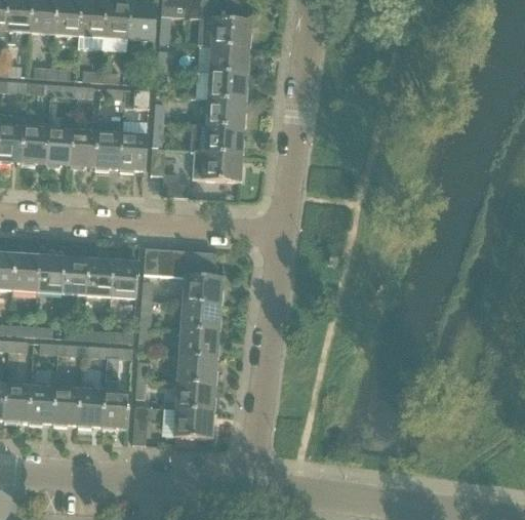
[(4,38),(4,43),(14,43),(15,31),(30,32),(32,0),(7,0),(5,30),(4,38)]
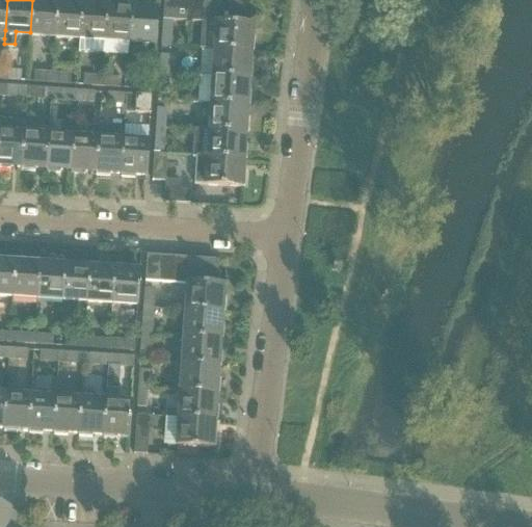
[(30,32),(55,33),(57,0),(32,0),(30,32)]
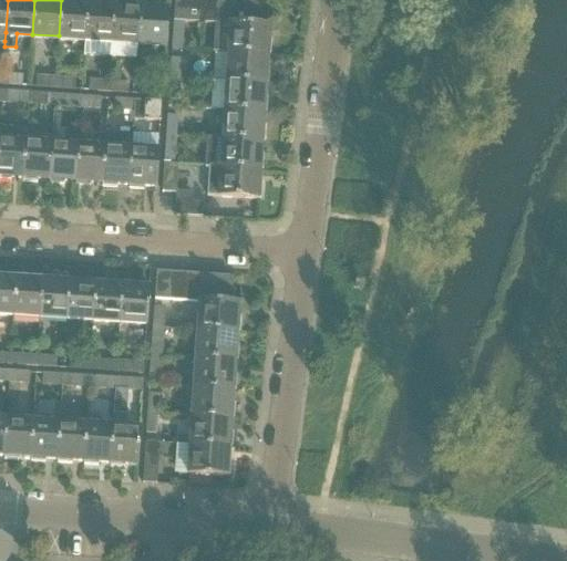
[(59,35),(85,38),(88,0),(86,0),(86,1),(74,0),(61,0),(59,35)]
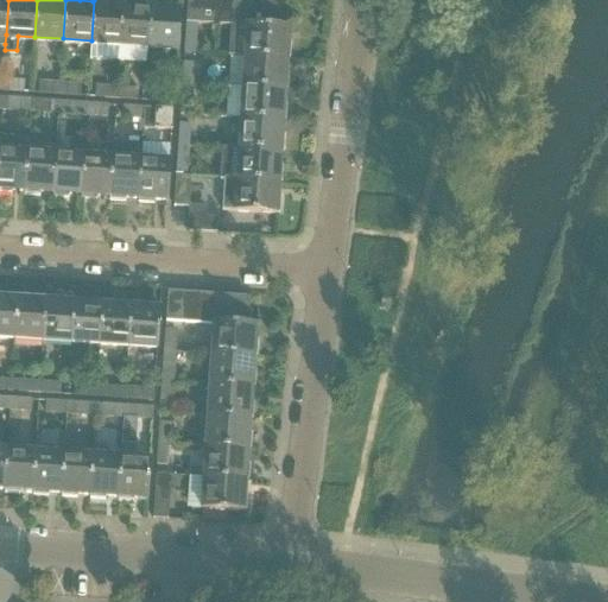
[(94,0),(92,40),(90,56),(118,57),(119,43),(121,1),(120,1),(120,4),(95,1),(95,0),(94,0)]
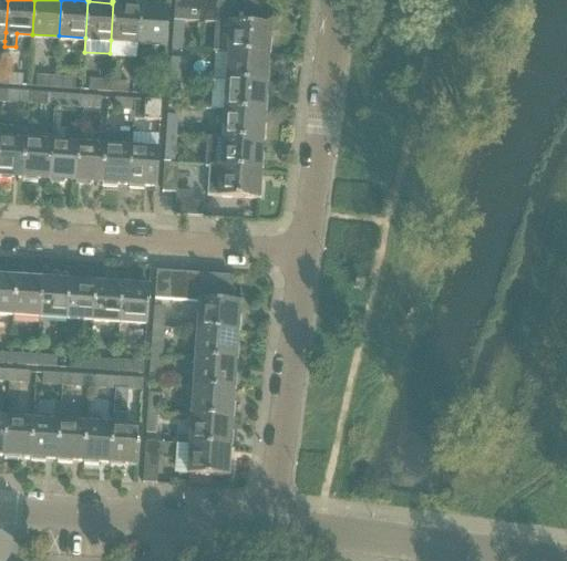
[(174,0),(173,17),(228,20),(229,19),(266,21),(260,0),(174,0)]
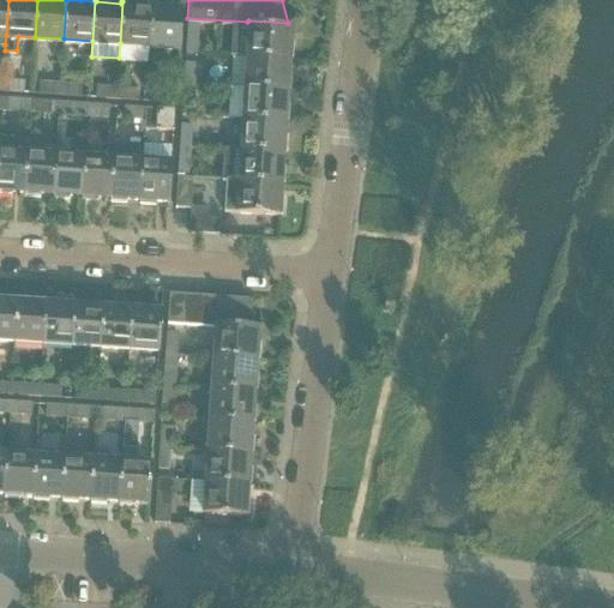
[(122,1),(120,43),(149,44),(151,4),(150,2),(150,5),(122,4),(122,1)]
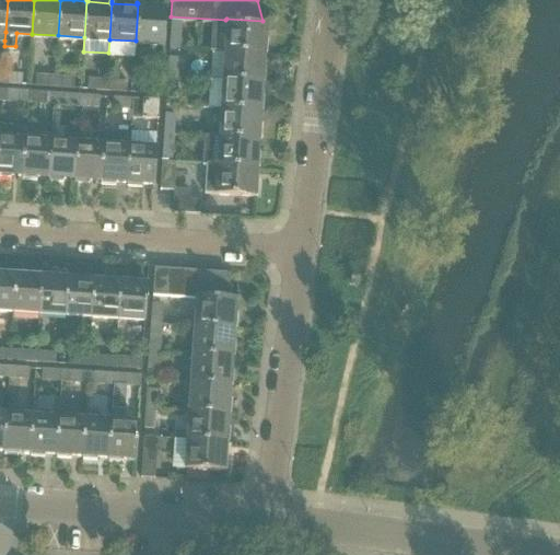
[(138,3),(136,41),(162,43),(165,4),(163,4),(163,7),(138,4),(138,3)]
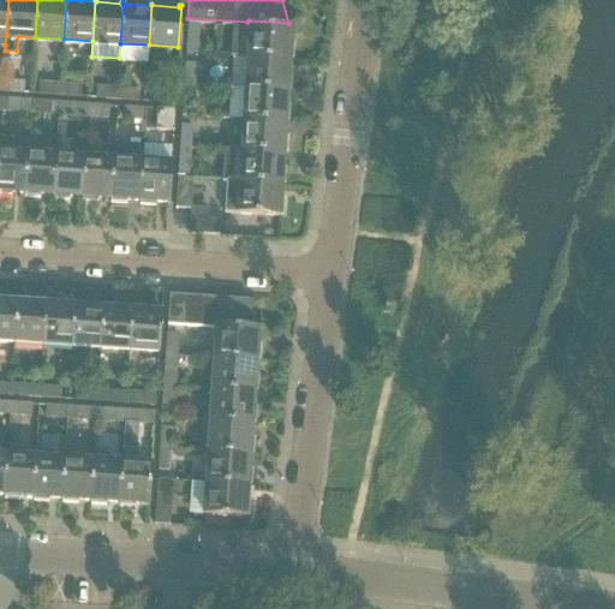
[(248,22),(246,52),(290,55),(290,54),(292,54),(293,40),(290,40),(291,25),(292,25),(292,23),(288,23),(249,21),(248,22)]
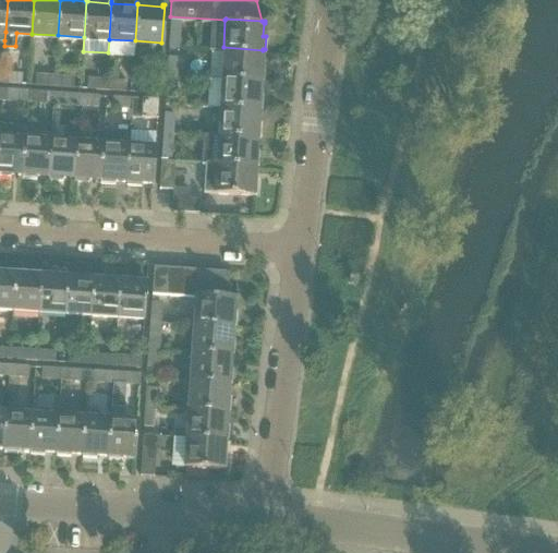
[(170,25),(169,44),(179,45),(180,25),(170,25)]
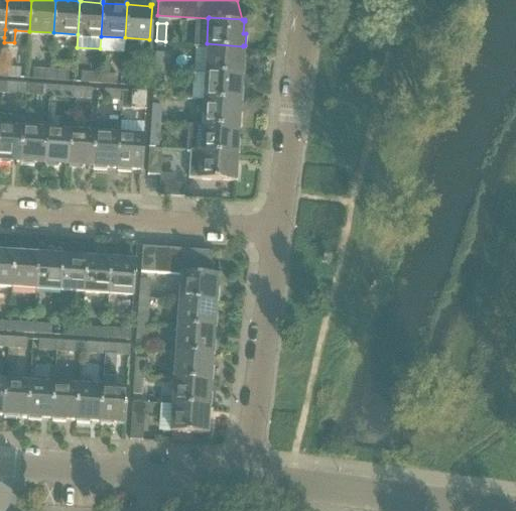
[(207,43),(205,70),(242,73),(242,72),(243,72),(244,59),(241,59),(242,46),(243,46),(207,43)]
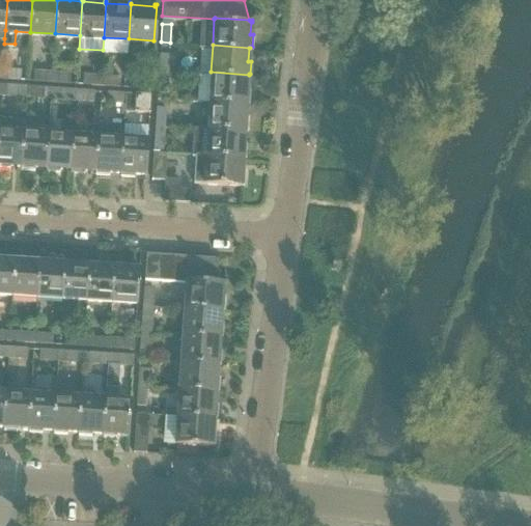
[(160,51),(159,68),(168,68),(169,51),(160,51)]
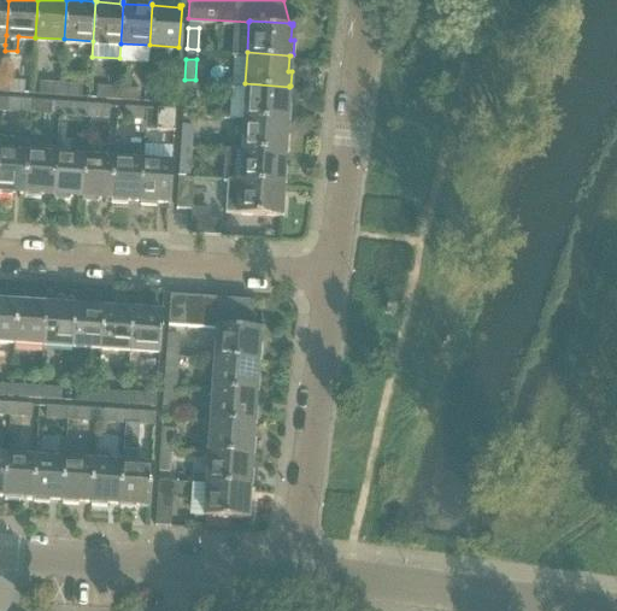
[(4,75),(3,89),(24,90),(25,77),(4,75)]
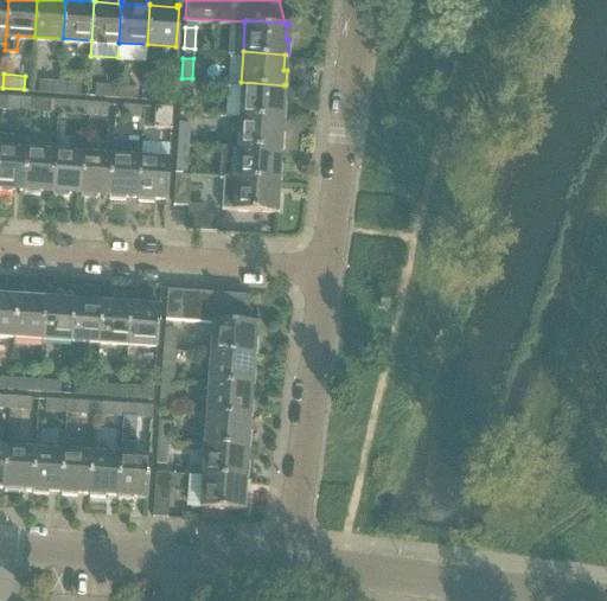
[(38,90),(59,91),(61,78),(38,76),(38,90)]
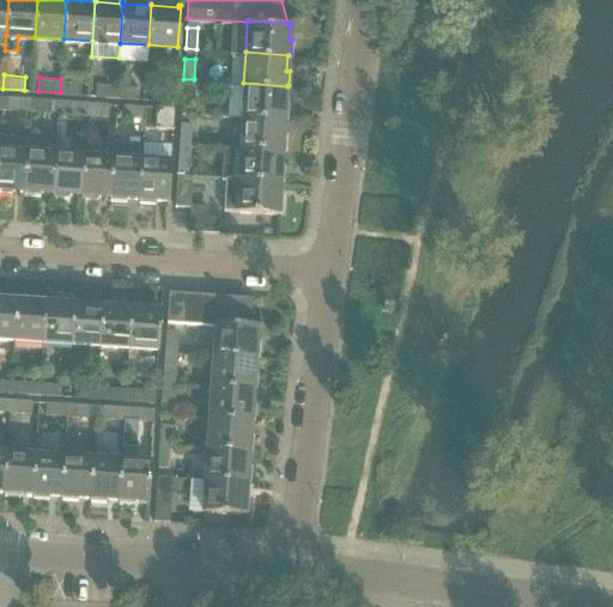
[(61,79),(60,92),(82,93),(83,80),(61,79)]
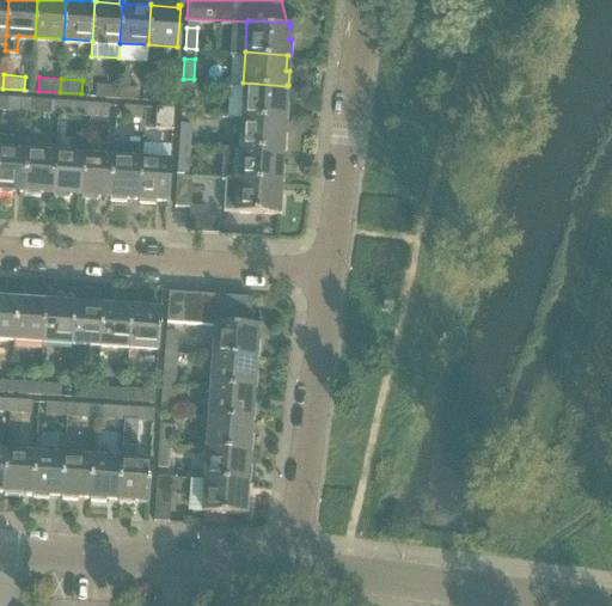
[(182,97),(182,102),(193,102),(193,97),(194,79),(183,79),(182,96),(182,97)]
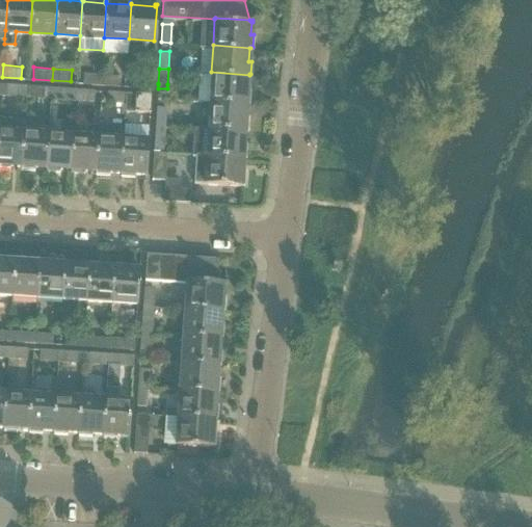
[(83,82),(101,83),(102,72),(84,71),(83,82)]
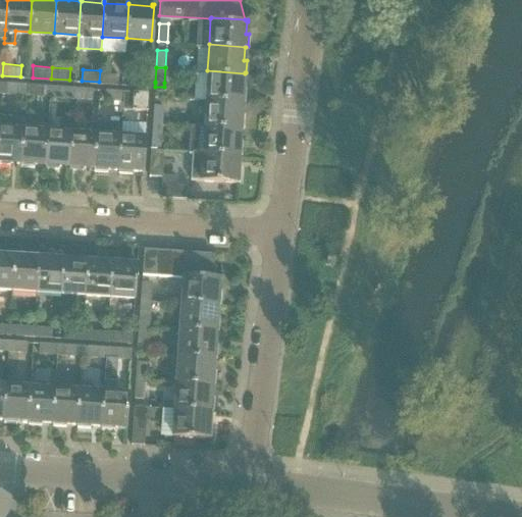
[(100,70),(99,82),(118,84),(119,71),(100,70)]
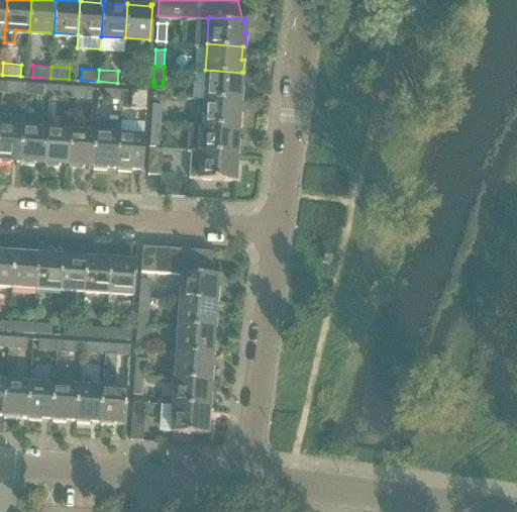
[(205,70),(203,96),(240,99),(240,98),(242,98),(242,86),(240,86),(240,73),(241,73),(242,73),(205,70)]
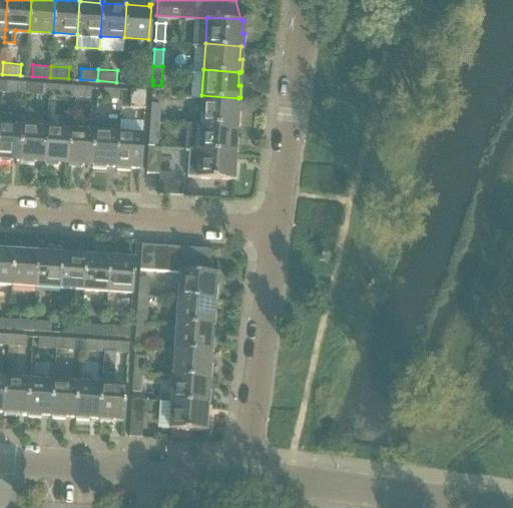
[(128,82),(145,83),(146,72),(128,71),(128,82)]
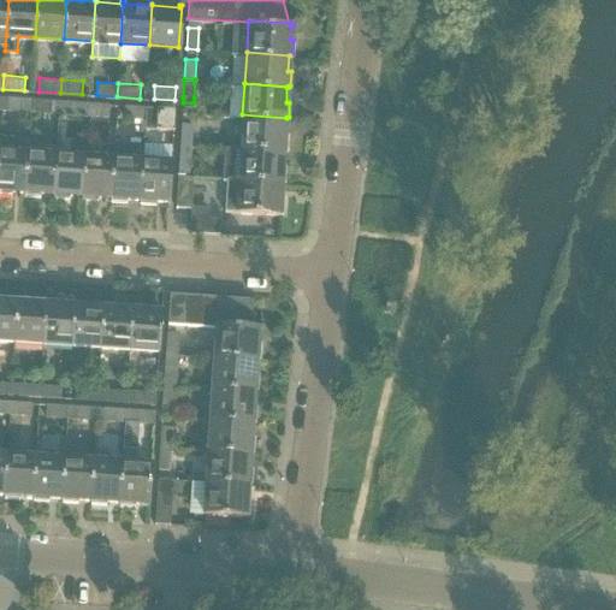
[(7,95),(6,108),(30,110),(31,96),(7,95)]
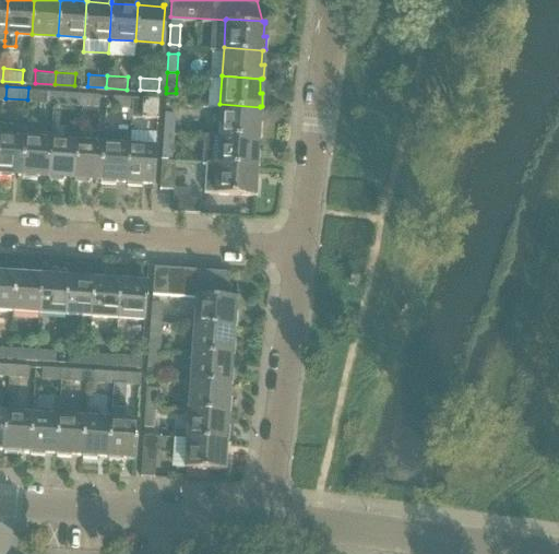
[(28,87),(27,99),(46,101),(46,89),(28,87)]
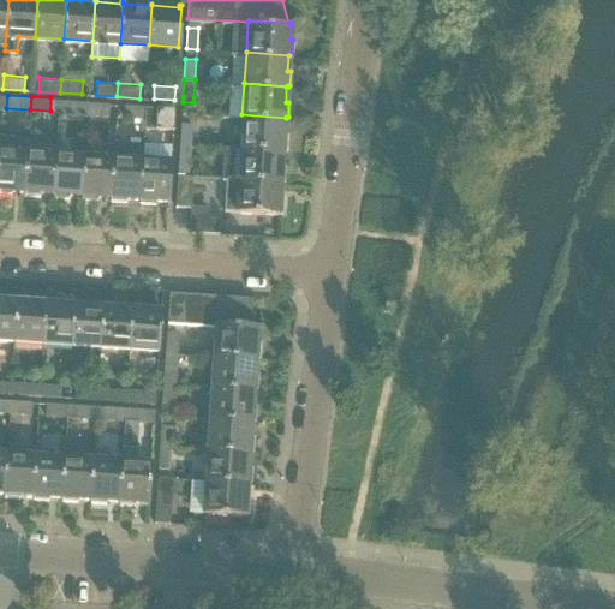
[(70,99),(69,112),(88,113),(88,101),(70,99)]
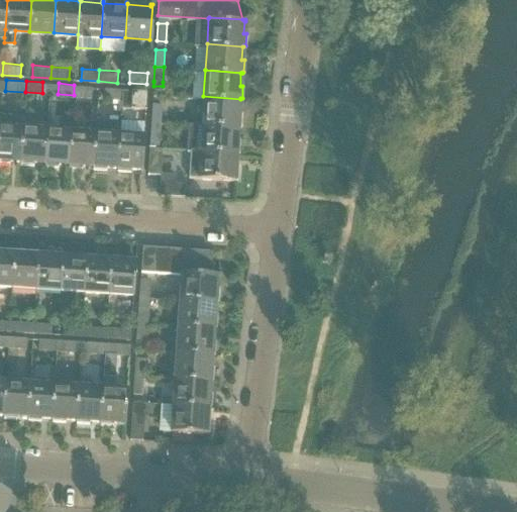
[(74,85),(74,95),(91,96),(92,86),(74,85)]
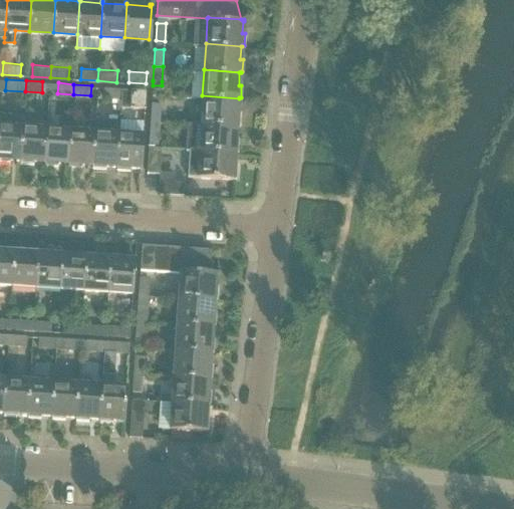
[(102,85),(102,97),(119,98),(120,87),(102,85)]
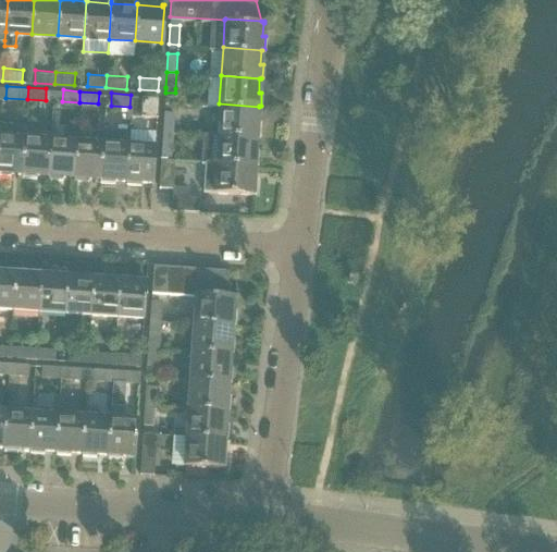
[(132,95),(131,114),(141,114),(143,96),(132,95)]
